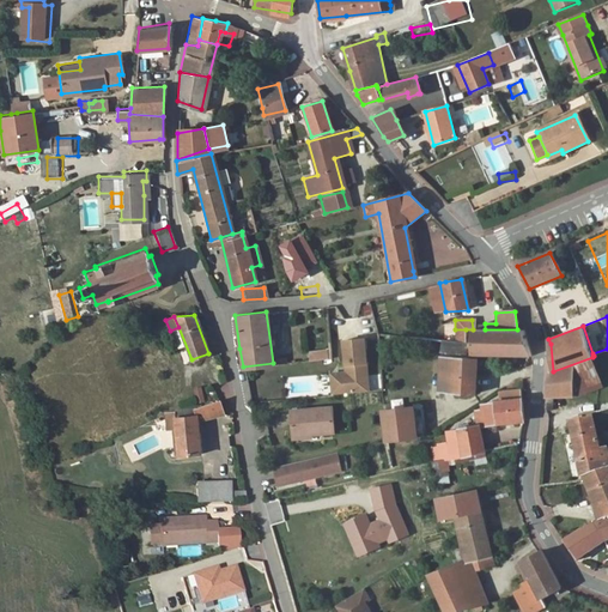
[(178,327),(170,331),(177,347),(186,345),(178,327)]
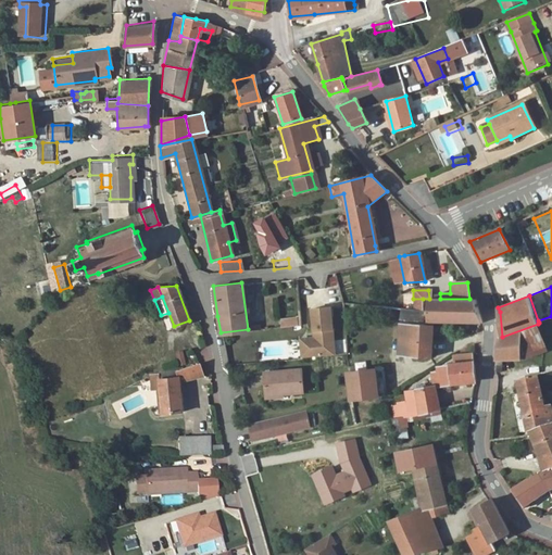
[(423,299),(421,311),(412,310),(400,308),(398,355),(431,357),(434,326),(428,326),(428,323),(483,323),(475,299),(469,299),(440,299),(429,299),(423,299)]
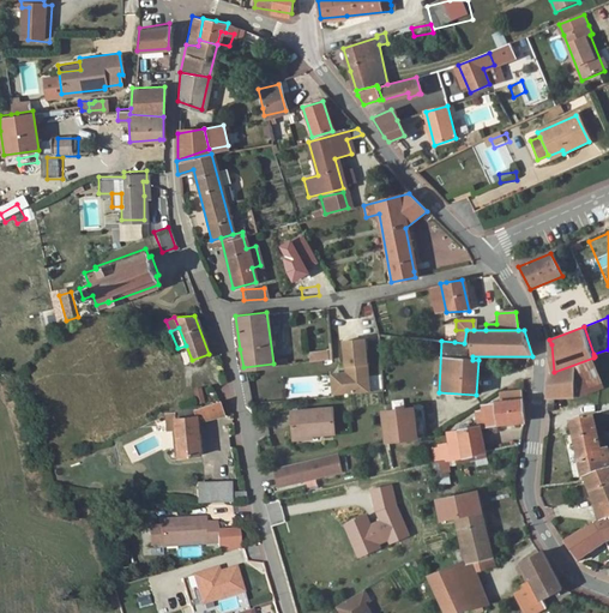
[(456,330),(454,342),(464,343),(466,330),(456,330)]
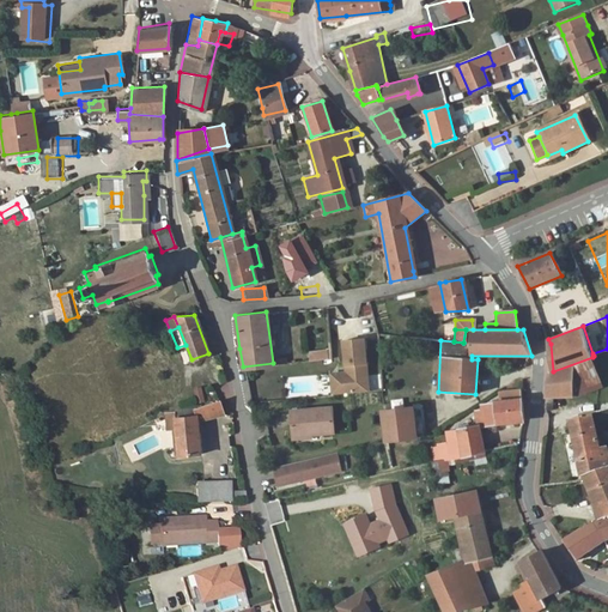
[(369,389),(364,337),(344,339),(346,367),(347,367),(348,370),(346,371),(338,371),(340,392),(369,389)]
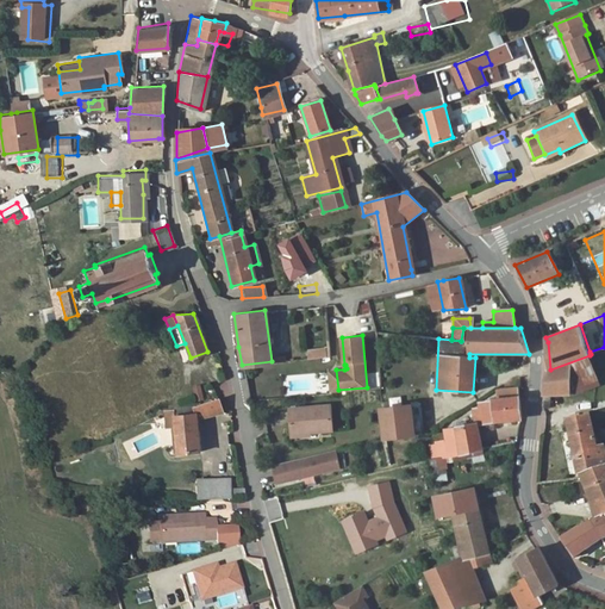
[(313,361),(334,359),(332,349),(312,352),(313,361)]
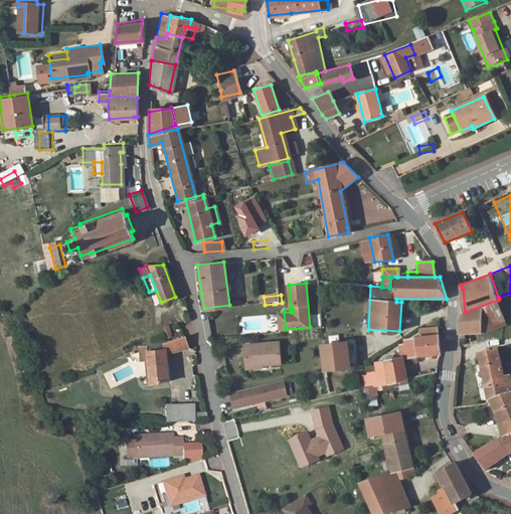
[(502,323),(499,299),(498,300),(465,312),(464,313),(460,333),(458,350),(465,349),(466,332),(481,332),(502,323)]
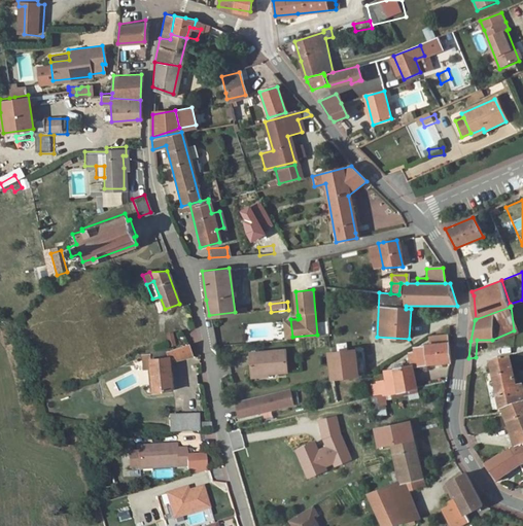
[(330,323),(322,323),(322,335),(332,334),(330,323)]
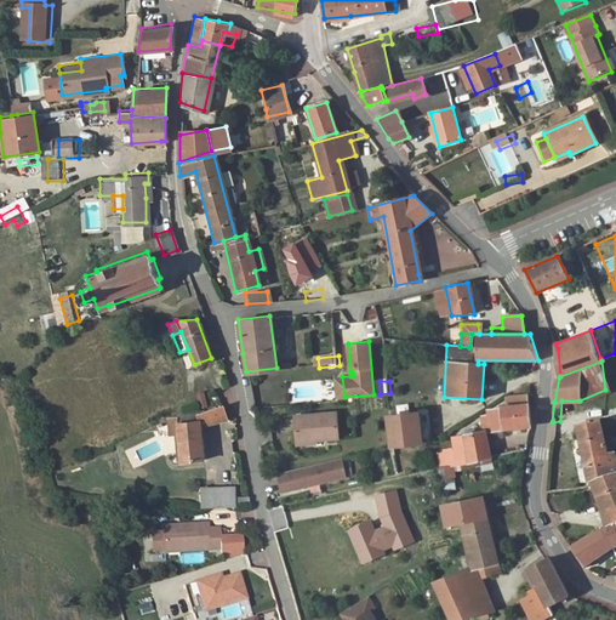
[(203,393),(205,409),(214,408),(211,393),(203,393)]
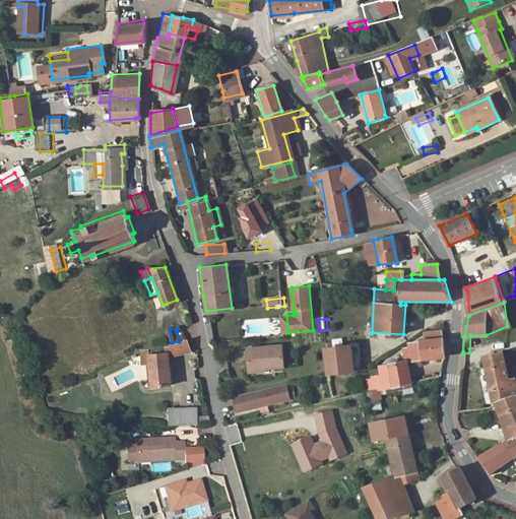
[(424,333),(424,340),(442,338),(442,331),(424,333)]
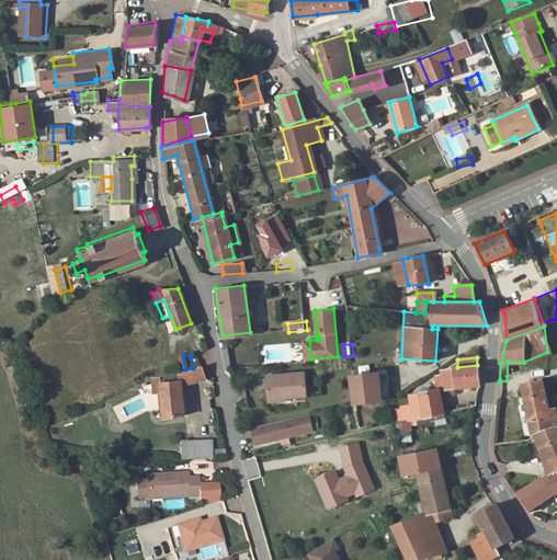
[(477,365),(457,367),(453,368),(453,369),(456,387),(478,385),(477,365)]
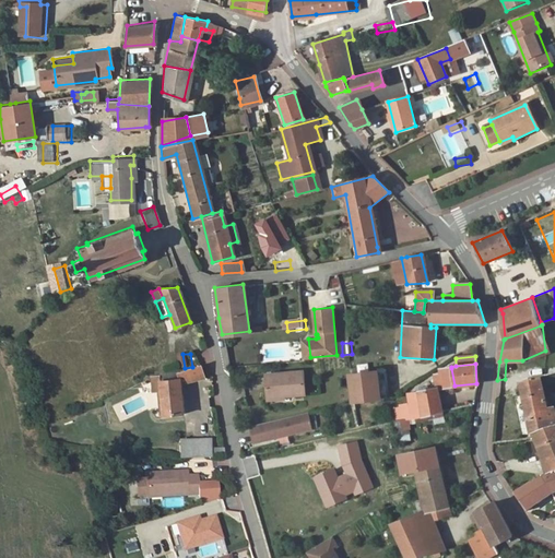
[(170,381),(160,382),(163,416),(184,414),(180,384),(204,377),(201,365),(170,376),(170,381)]
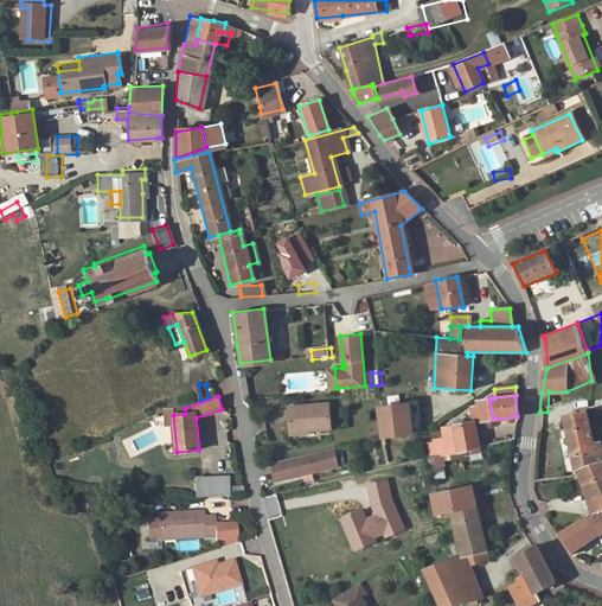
[(471,407),(473,422),(493,419),(490,400),(476,401),(476,406),(471,407)]
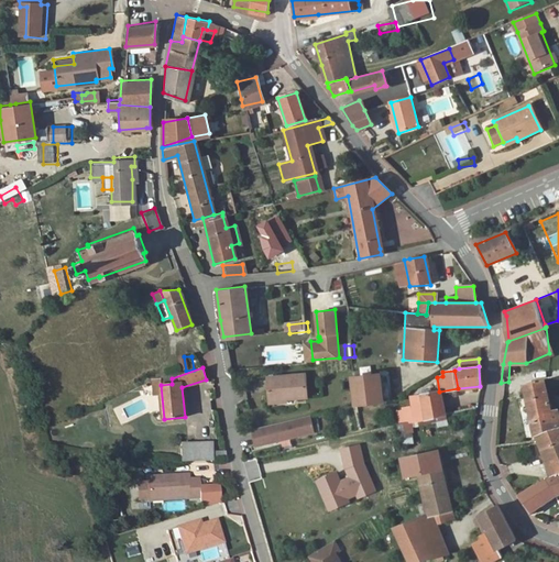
[(270,399),(287,398),(307,396),(306,373),(267,376),(270,399)]
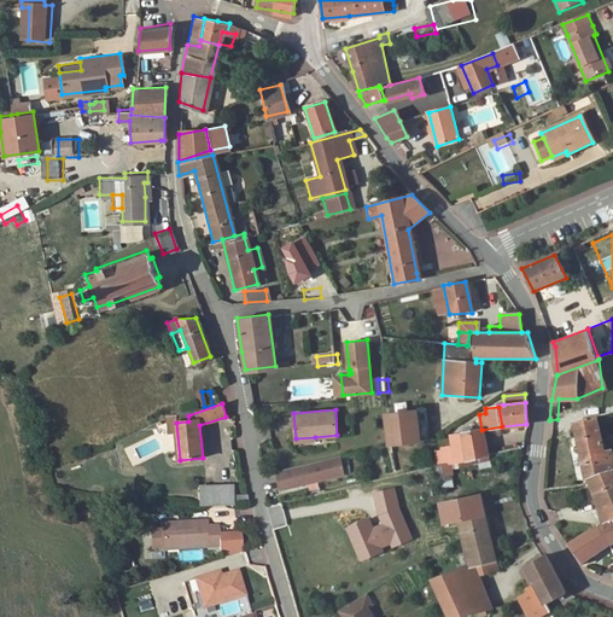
[(416,411),(415,411),(387,414),(386,414),(390,446),(427,440),(426,426),(419,428),(416,411)]
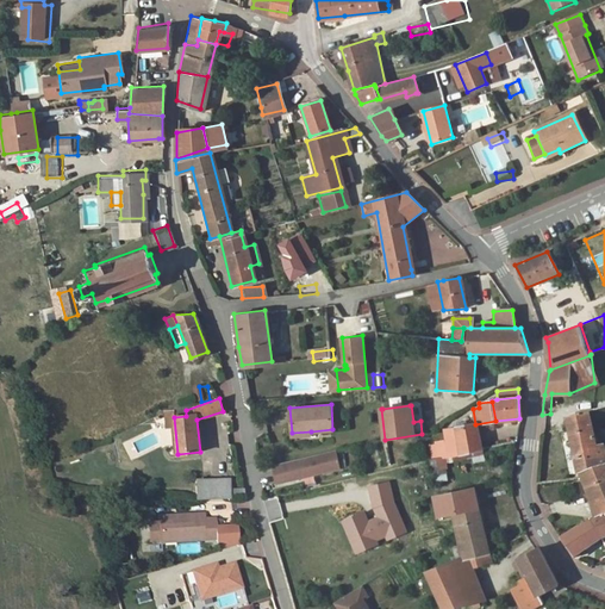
[(573,451),(579,476),(581,476),(604,467),(604,457),(598,442),(593,443),(587,414),(567,421),(573,451)]
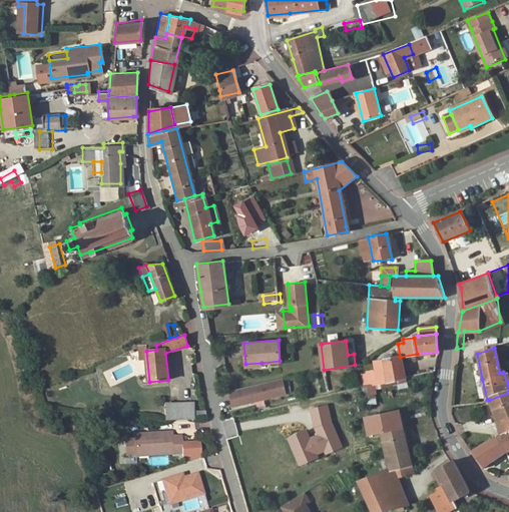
[(365,377),(367,387),(374,385),(405,378),(400,357),(381,361),(373,362),(375,375),(365,377)]
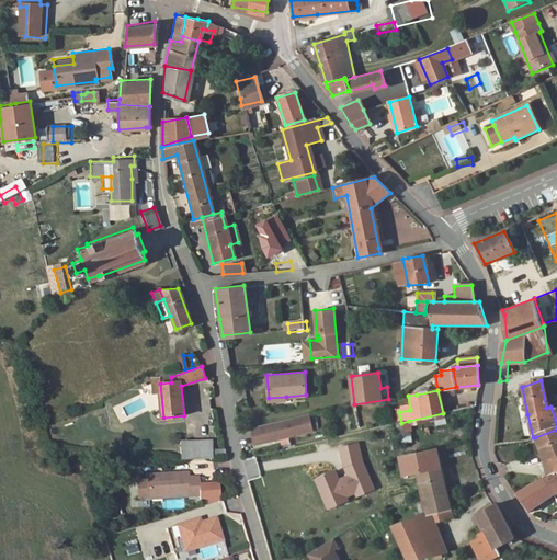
[(253,435),(254,442),(313,430),(308,413),(251,425),(253,435)]
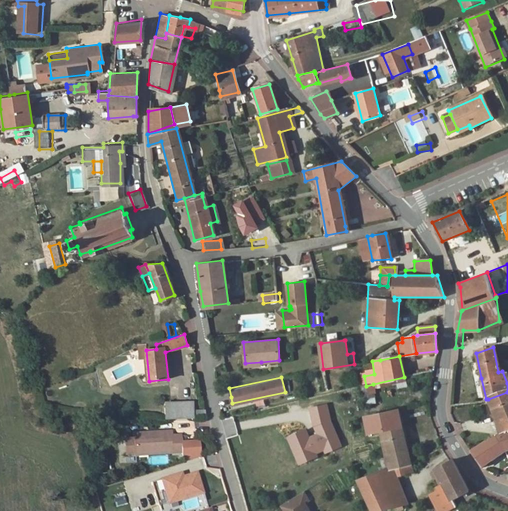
[(373,384),(366,386),(361,387),(362,395),(374,393),(373,384)]
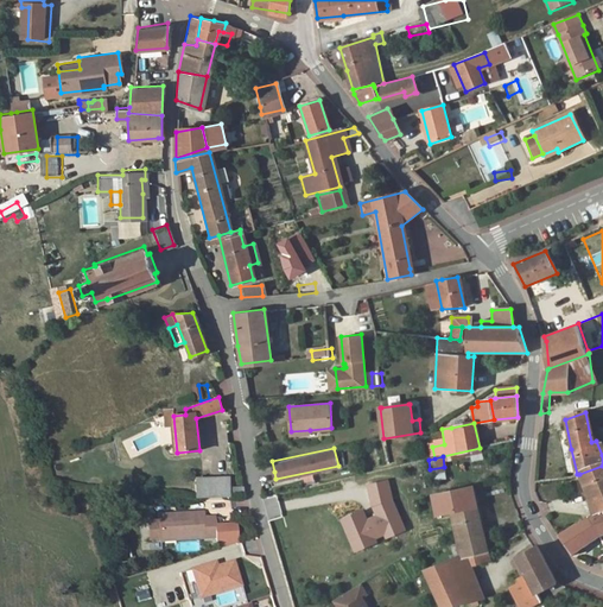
[(602,466),(579,474),(595,517),(602,514),(602,466)]
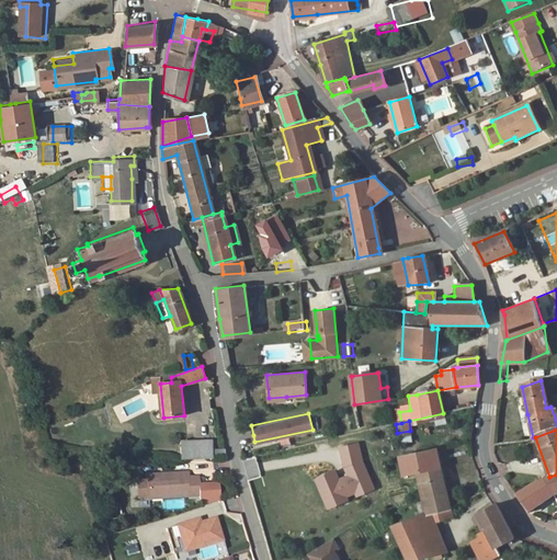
[(183,443),(183,459),(194,460),(215,458),(213,440),(183,443)]
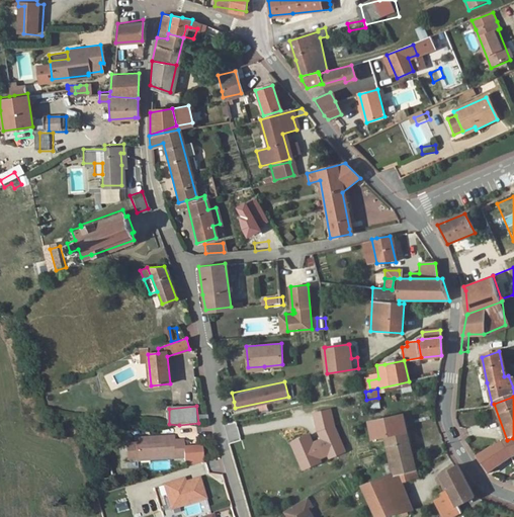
[(306,471),(352,454),(335,408),(314,416),(320,433),(295,443),(306,471)]
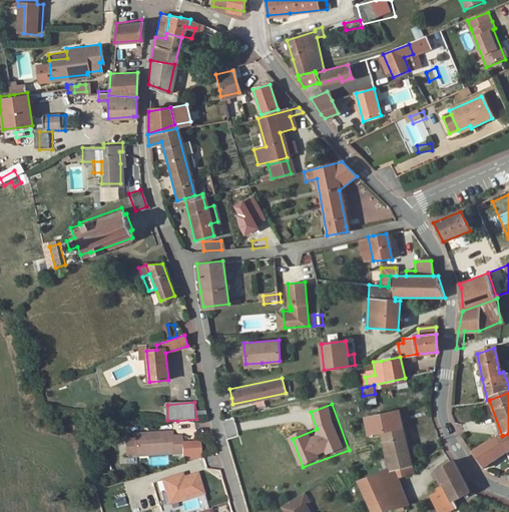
[(409,464),(399,411),(367,419),(369,435),(380,432),(388,461),(389,469),(409,464)]
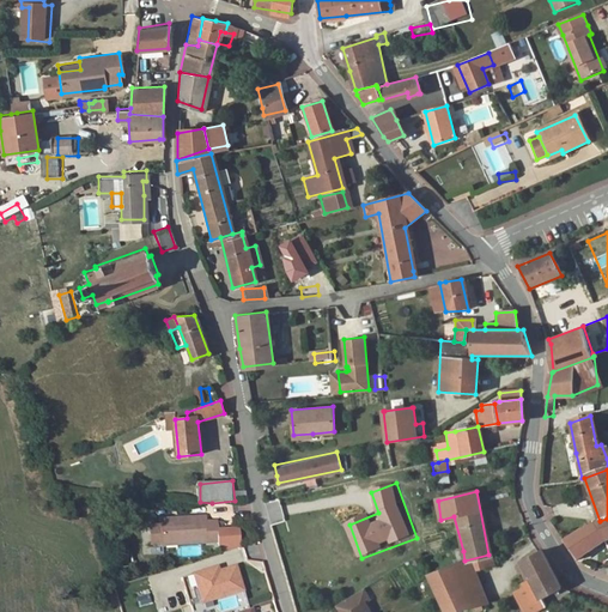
[(182,522),(164,523),(164,525),(165,543),(165,544),(223,540),(222,521),(210,521),(210,515),(182,517),(182,522)]
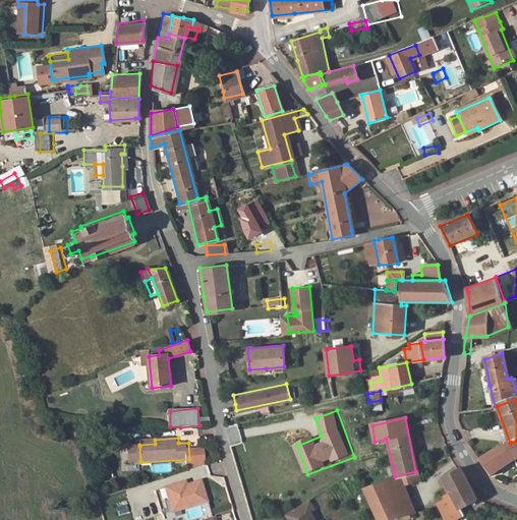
[(516,441),(510,443),(505,445),(492,451),(478,460),(486,473),(489,475),(512,458),(516,457),(516,441)]
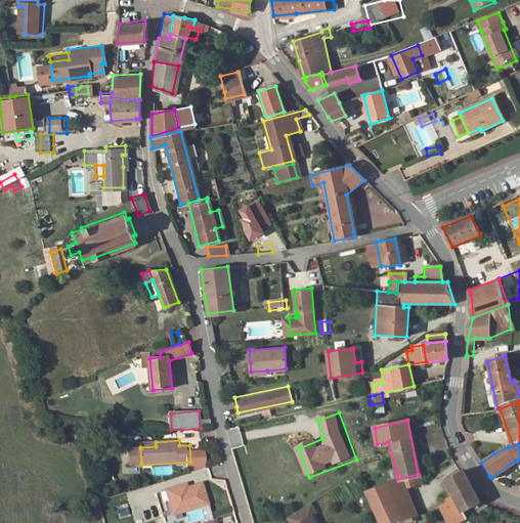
[(133,465),(141,464),(140,448),(132,448),(133,465)]
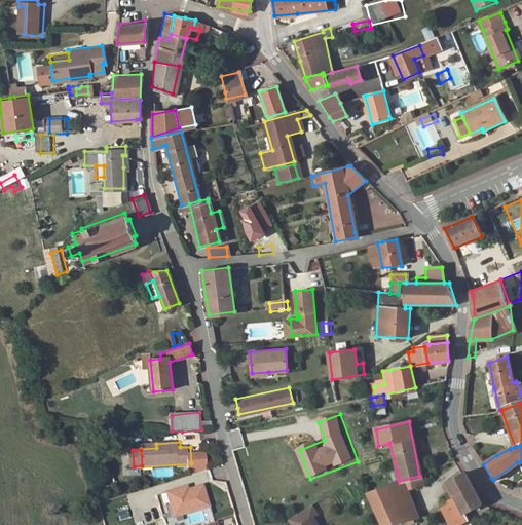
[(463,511),(478,503),(467,481),(461,473),(446,481),(456,499),(442,508),(450,523),(467,515),(463,511)]
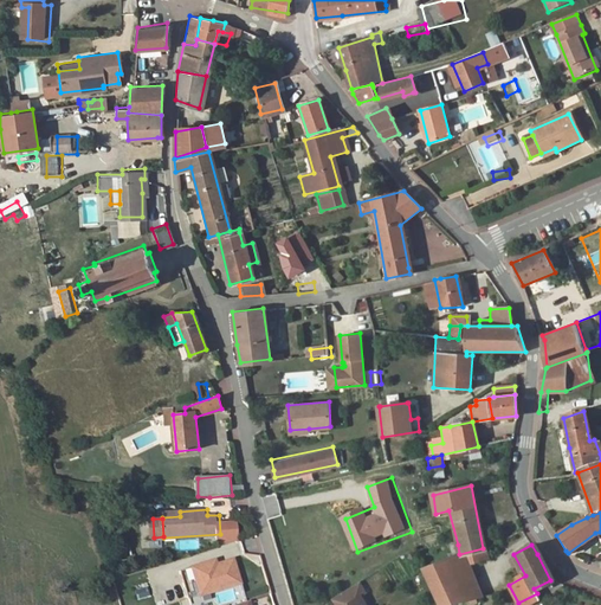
[(459,554),(453,557),(447,558),(424,568),(440,604),(445,604),(483,594),(498,587),(485,560),(483,548),(459,554)]
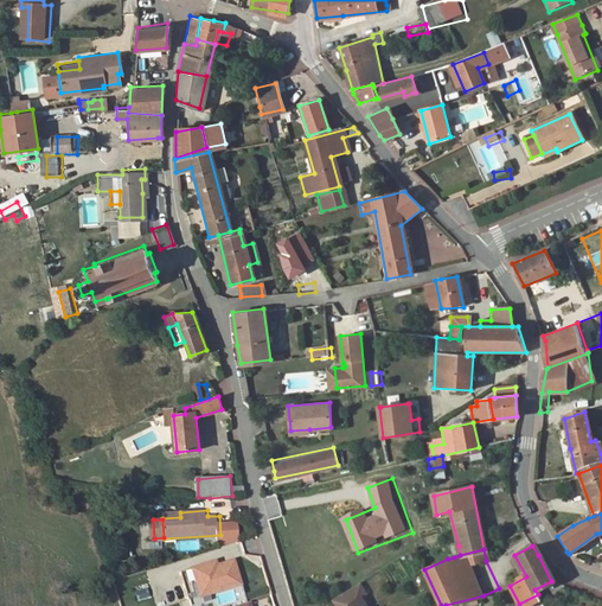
[(219,561),(184,571),(192,599),(244,584),(237,560),(221,565),(219,561)]
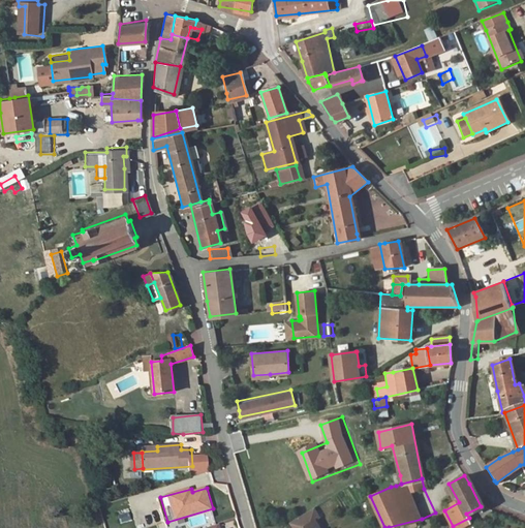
[(317,527),(314,521),(315,520),(309,509),(289,522),(292,527),(317,527)]
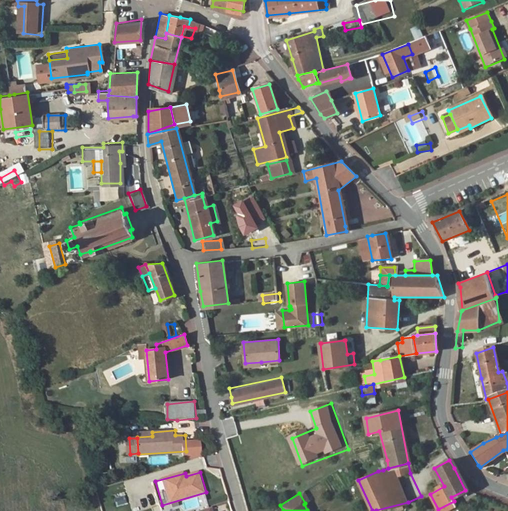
[(127,497),(118,499),(120,507),(129,505),(127,497)]
